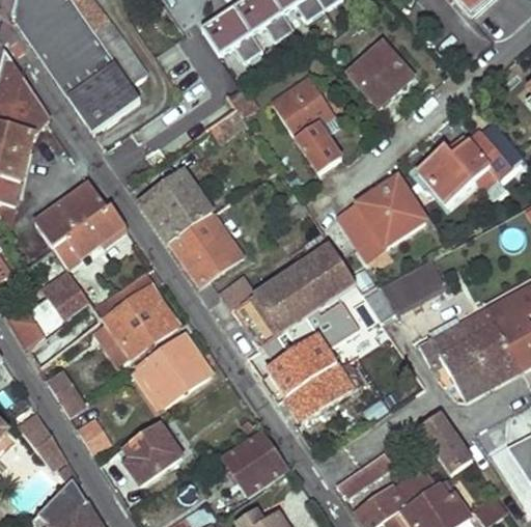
[(16,0),(12,16),(92,132),(141,99),(81,9),(74,0),(16,0)]
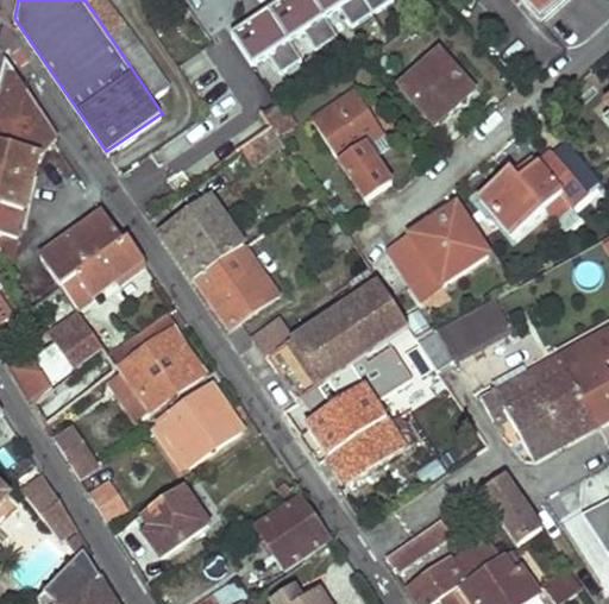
[(85,0),(93,11),(94,0),(85,0)]
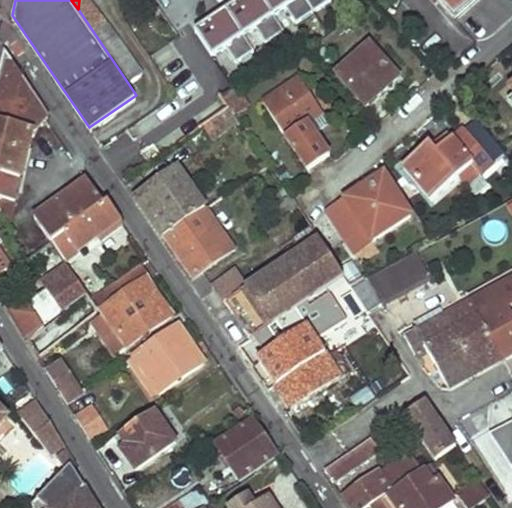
[(241,0),(194,19),(207,50),(308,9),(304,0),(241,0)]
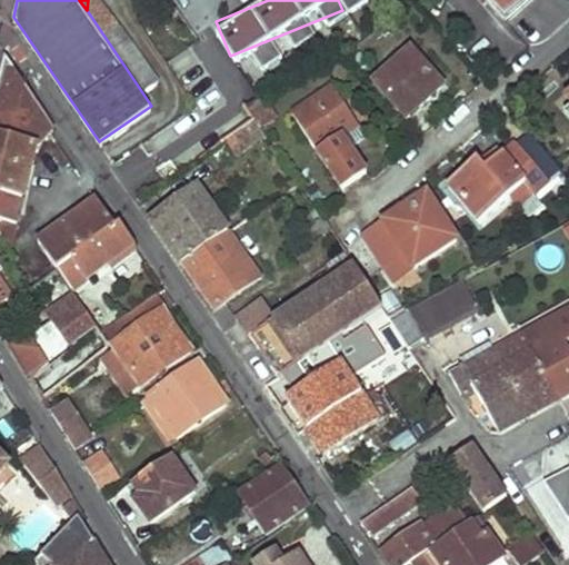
[(490,0),(506,18),(526,0),(490,0)]
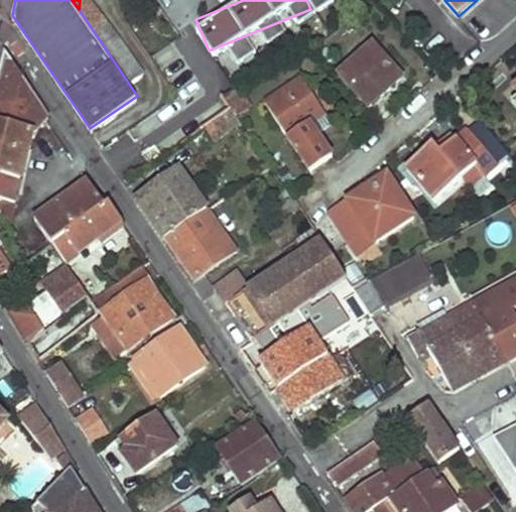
[(279,23),(260,31),(265,43),(284,35),(279,23)]
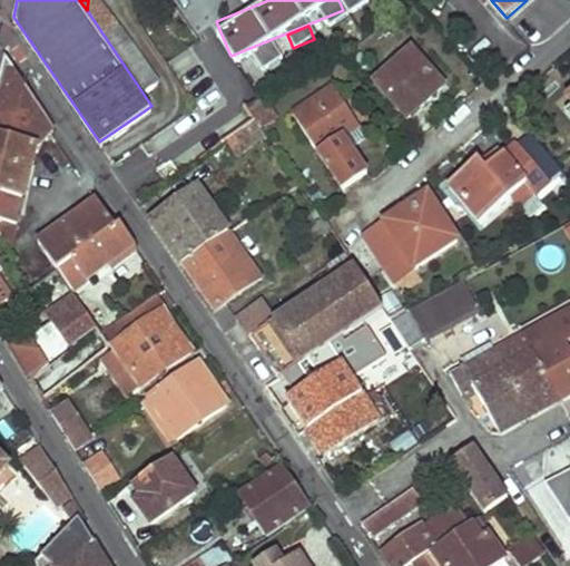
[(413,48),(379,78),(408,114),(443,83),(413,48)]
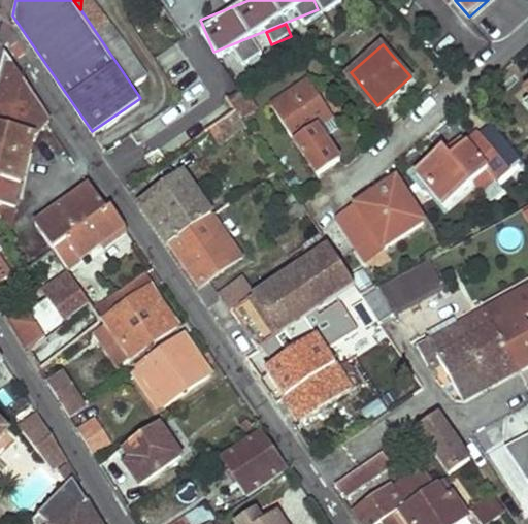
[(4,51),(0,68),(0,214),(9,228),(34,130),(51,113),(7,48),(4,51)]
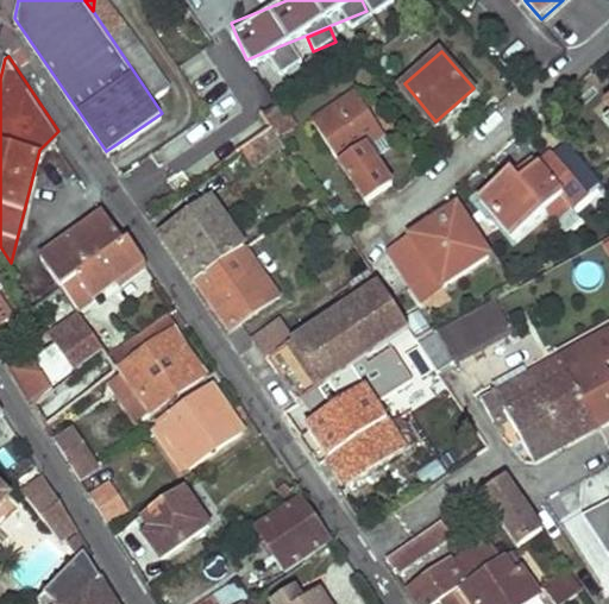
[(314,119),(368,199),(393,183),(365,142),(384,130),(357,89),(314,119)]
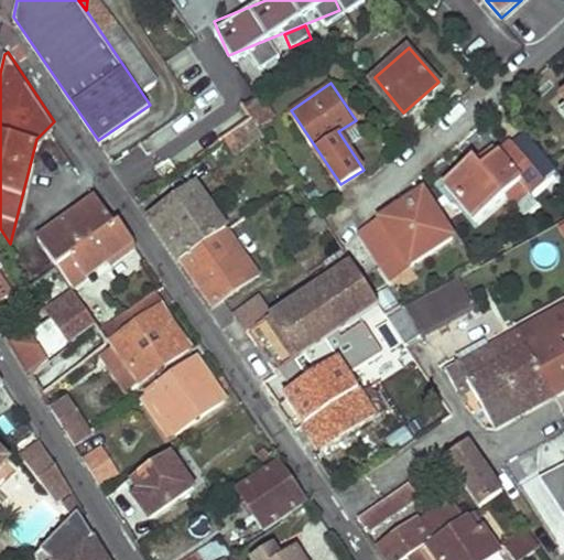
[(240,95),(186,130),(201,151),(226,135),(255,116),(240,95)]
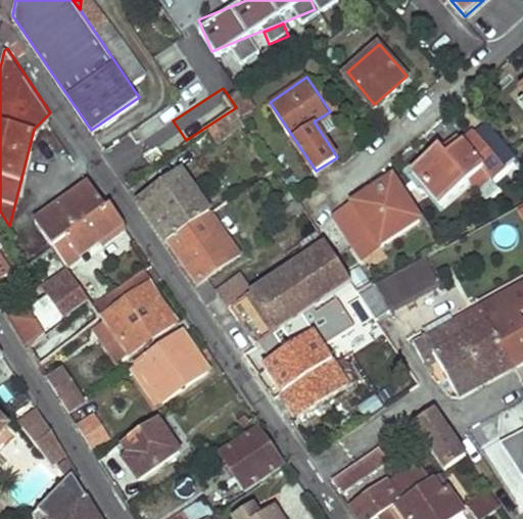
[(209,125),(219,139),(245,122),(236,107),(209,125)]
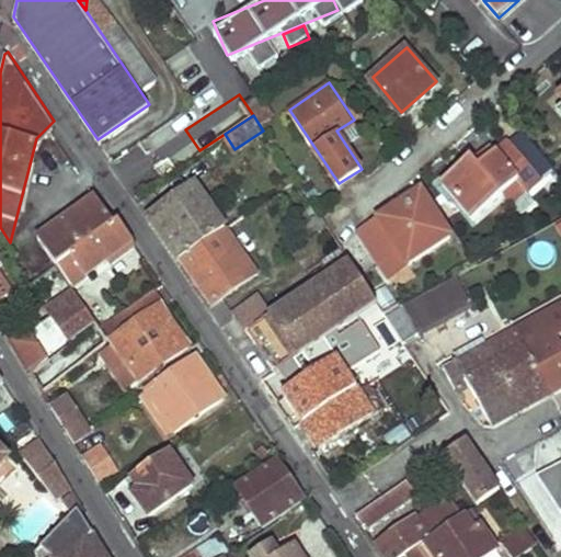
[(524,128),(512,138),(544,174),(556,165),(524,128)]
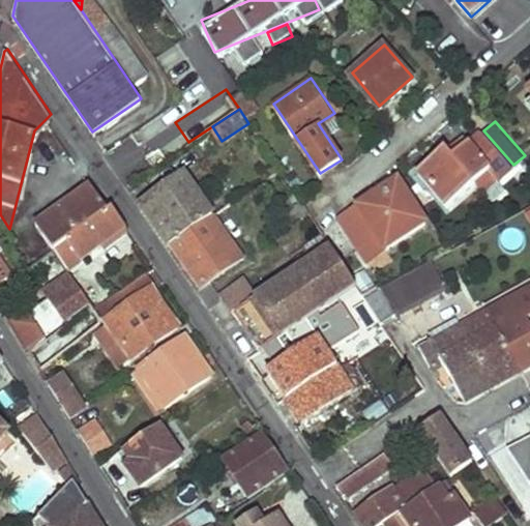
[(446,147),(421,169),(450,203),(478,178),(491,167),(500,178),(513,165),(483,130),(454,156),(446,147)]
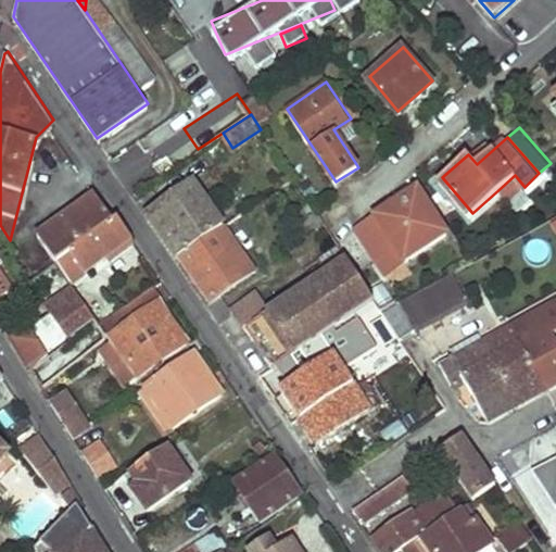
[(515,175),(502,187),(512,198),(525,187),(515,175)]
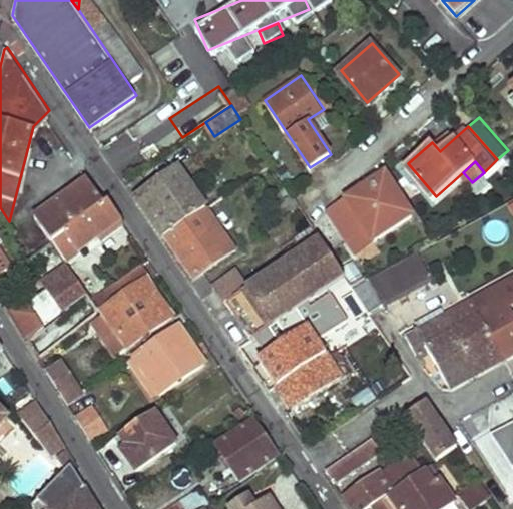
[(134,192),(163,234),(204,206),(176,165),(134,192)]
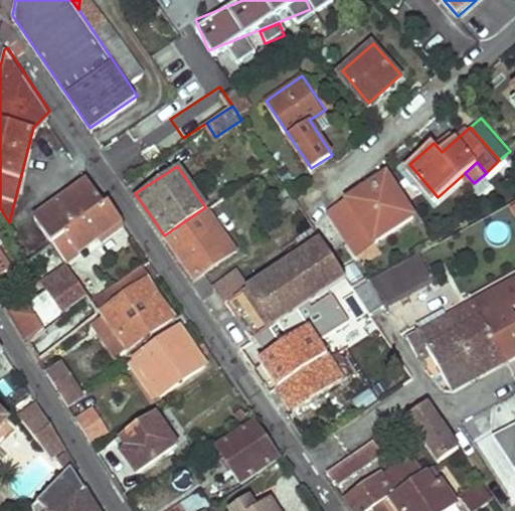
[(373,228),(378,237),(415,213),(387,173),(352,197),(373,228)]
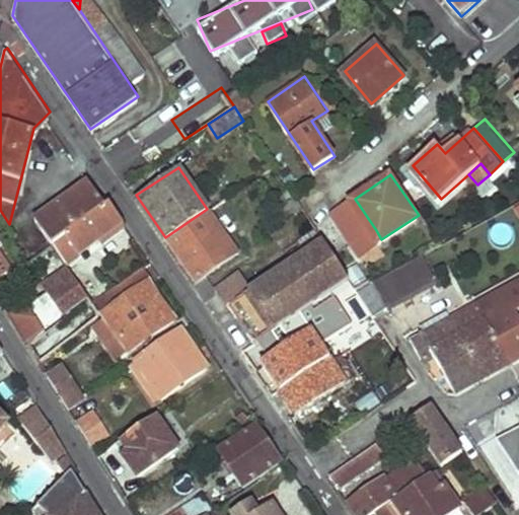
[(88,178),(32,220),(50,245),(105,203),(88,178)]
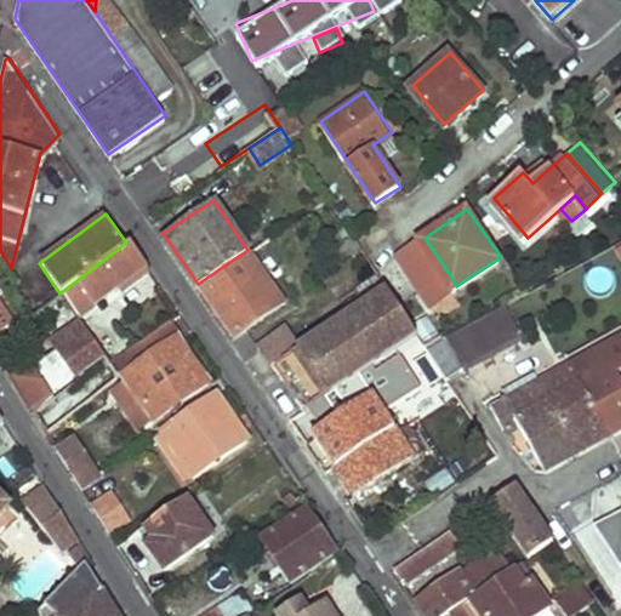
[(346,240),(355,255),(363,250),(354,238),(353,237),(346,240)]
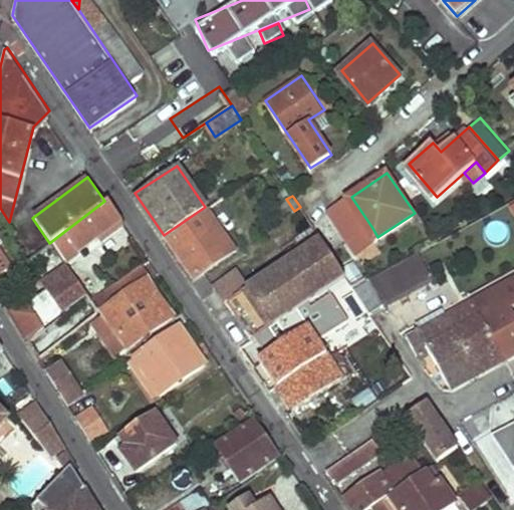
[(351,197),(333,209),(353,240),(372,228),(351,197)]
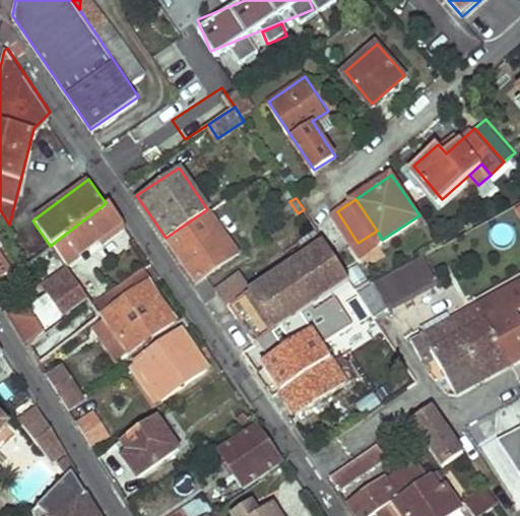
[(106,203),(50,246),(65,268),(69,265),(67,263),(124,220),(111,200),(106,203)]
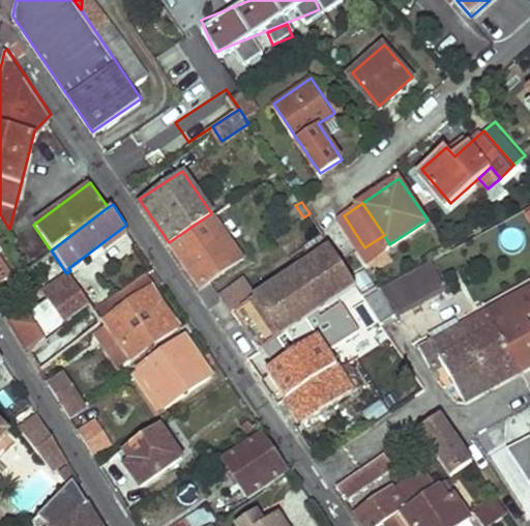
[(169,242),(205,295),(235,274),(228,264),(242,255),(213,212),(211,213),(169,242)]
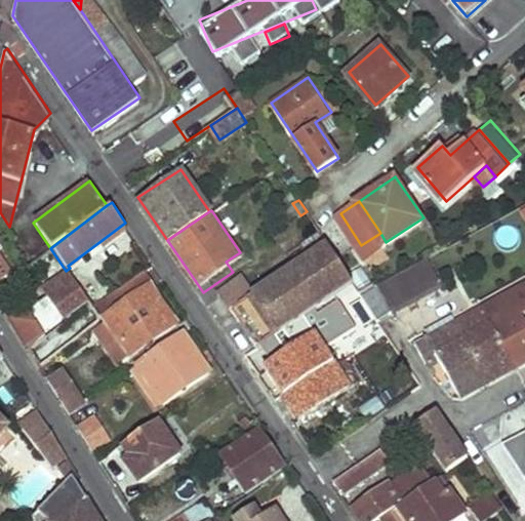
[(219,290),(255,345),(310,308),(330,293),(352,279),(319,231),(306,242),(309,247),(294,257),(298,264),(255,293),(243,274),(219,290)]
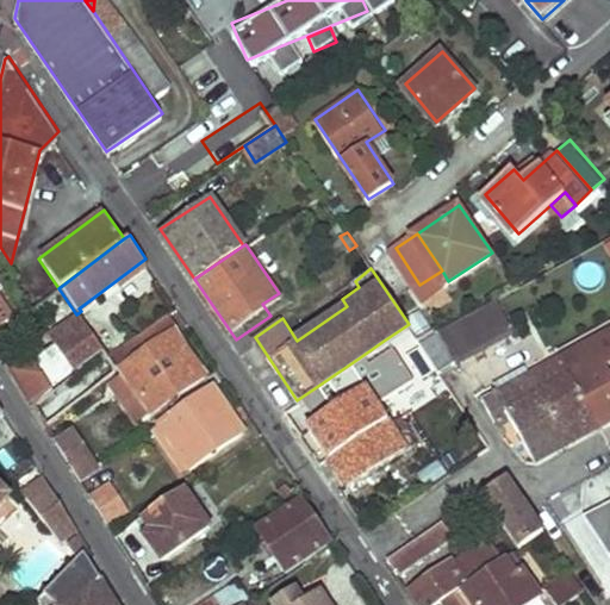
[(442,270),(419,285),(428,295),(449,281),(448,281),(442,270)]
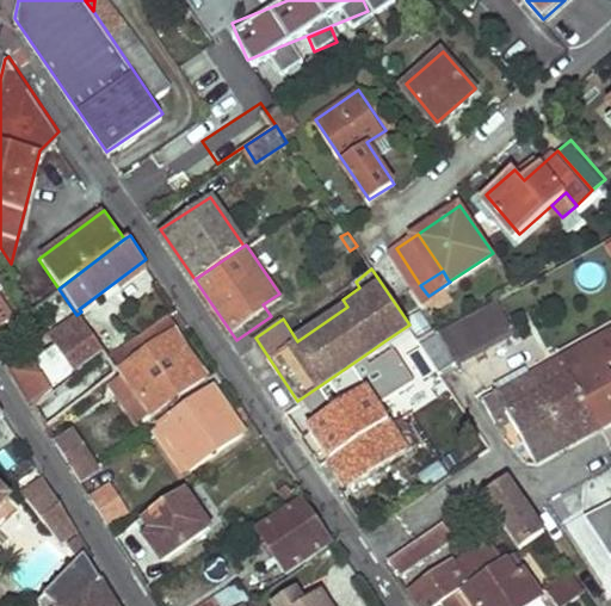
[(0,280),(0,322),(12,315),(0,297),(0,286),(4,285),(0,280)]
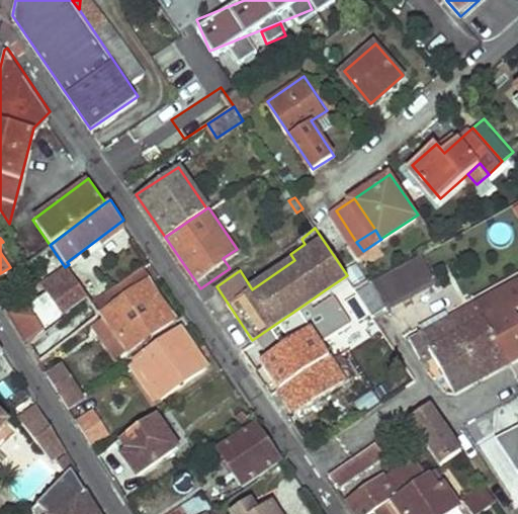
[(377,281),(382,291),(389,288),(397,303),(437,281),(423,256),(377,281)]
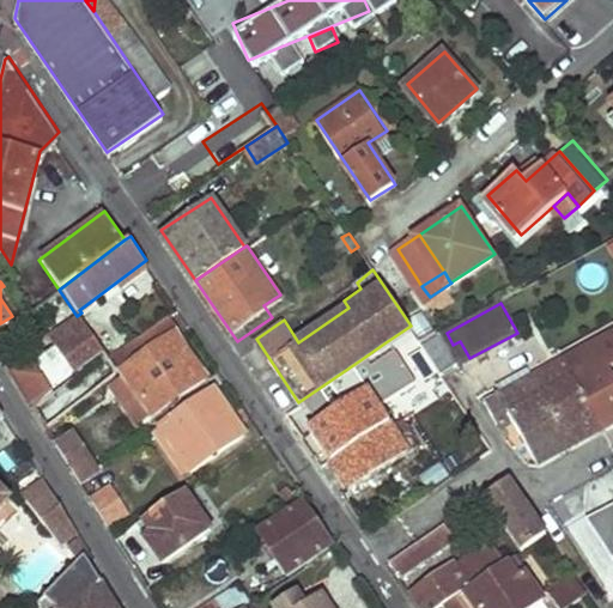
[(152,350),(125,369),(153,411),(207,375),(177,330),(181,328),(169,311),(141,333),(152,350)]
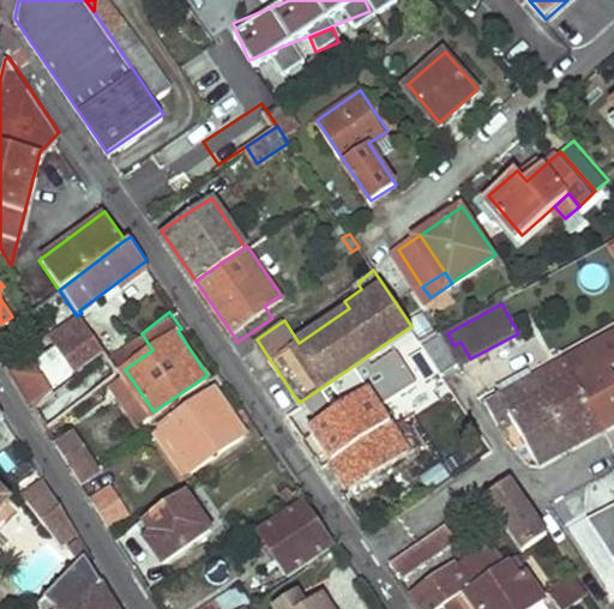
[(54,332),(76,366),(103,347),(82,313),(77,317),(54,332)]
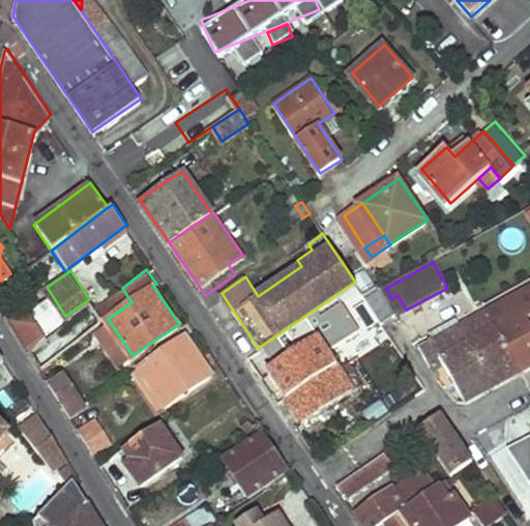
[(355,282),(333,296),(343,310),(364,295),(363,293),(355,282)]
